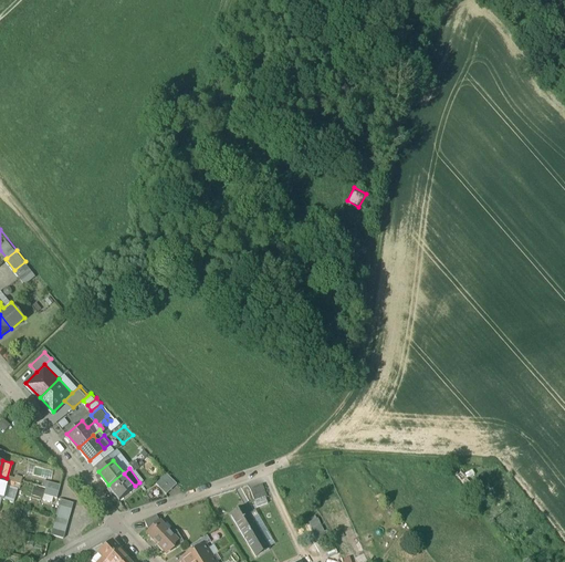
[(167,471),(157,481),(167,491),(177,481),(167,471)]
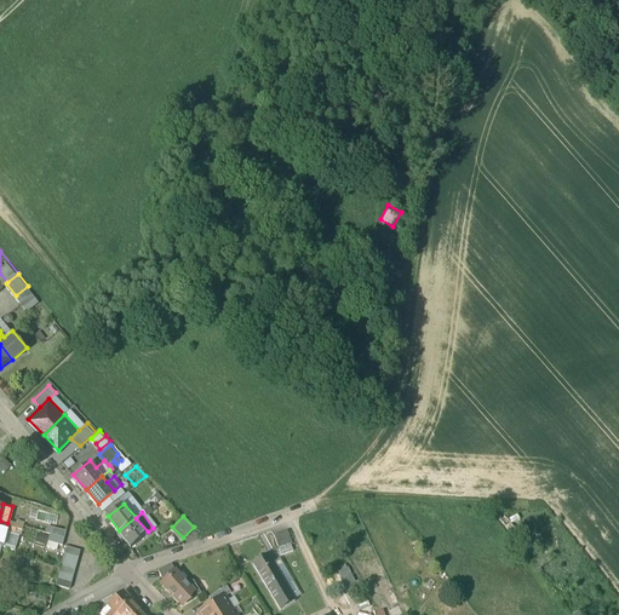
[(136,518),(136,517),(119,530),(131,545),(148,532),(136,518)]
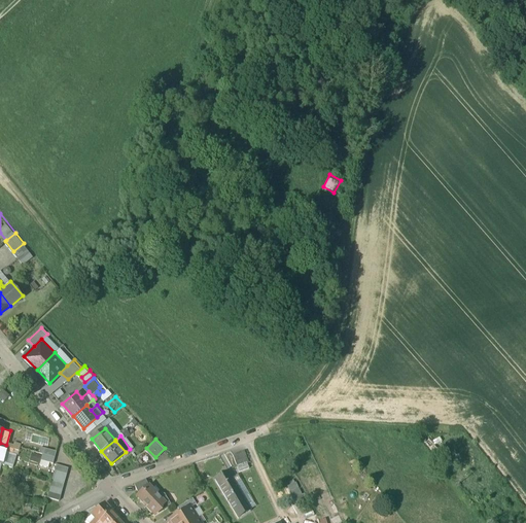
[(57,449),(41,445),(40,451),(44,452),(56,455),(57,449)]
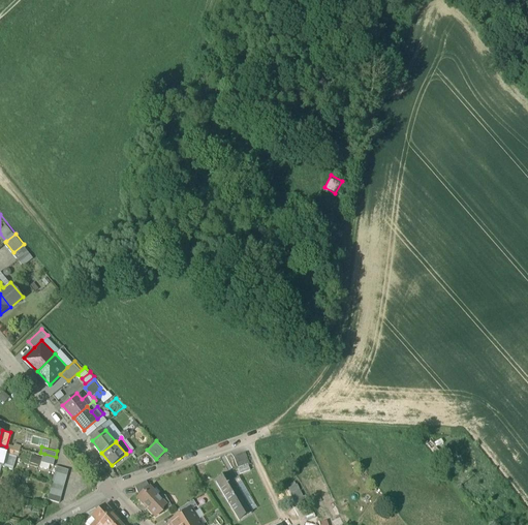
[(246,451),(235,455),(239,466),(249,462),(250,462),(246,451)]
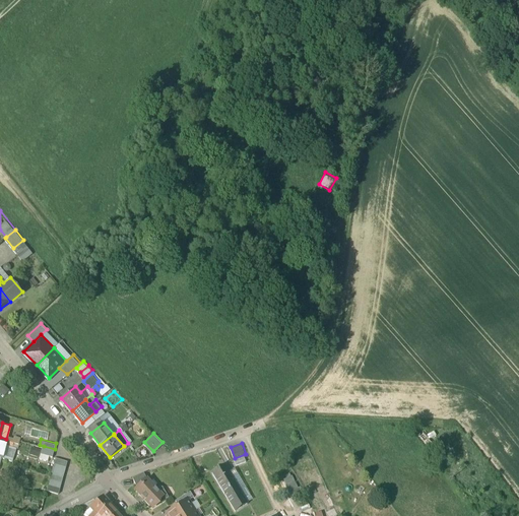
[(7,444),(4,456),(13,459),(17,447),(13,445),(7,444)]
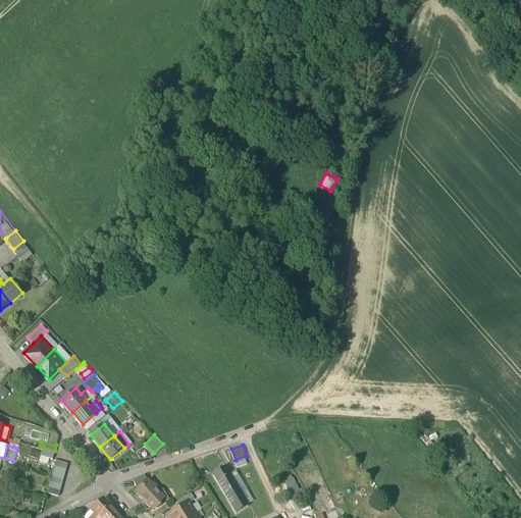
[(55,451),(44,448),(42,454),(50,456),(53,457),(55,451)]
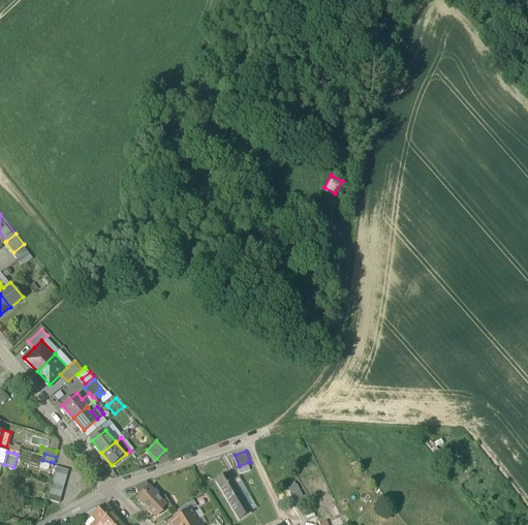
[(249,462),(239,466),(241,471),(251,467),(249,462)]
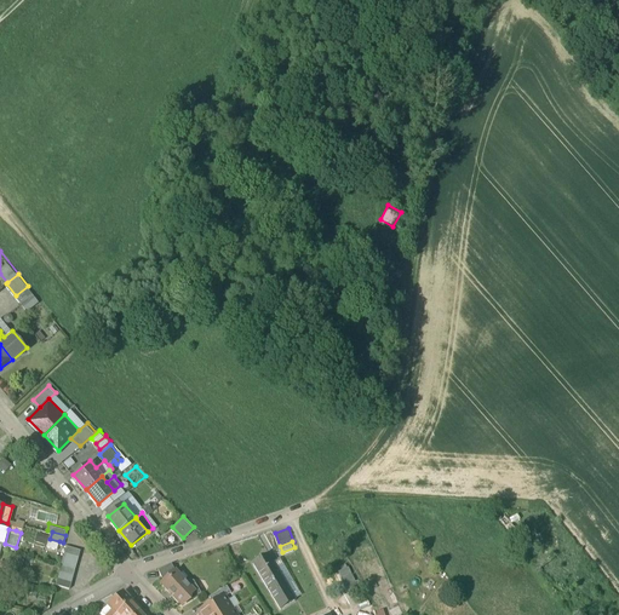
[(80,547),(67,544),(57,582),(70,586),(80,547)]
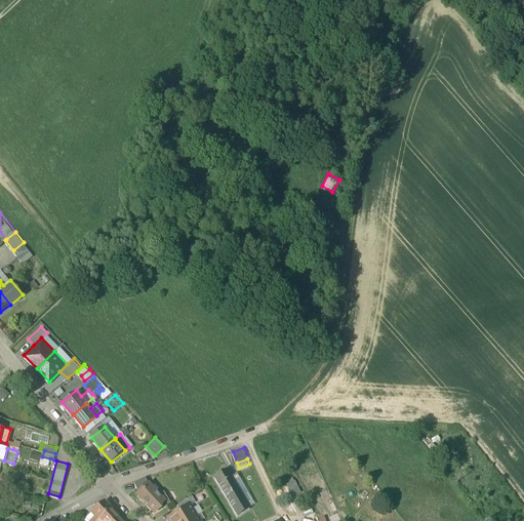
[(228,469),(215,476),(224,490),(230,486),(236,483),(231,475),(228,469)]
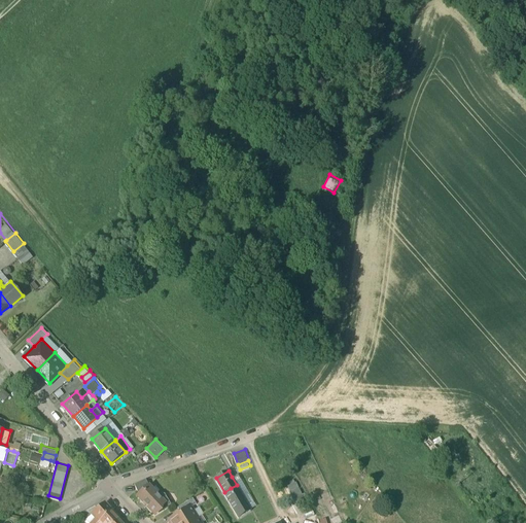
[(255,502),(238,474),(232,477),(237,485),(244,496),(249,493),(253,501),(249,504),(250,506),(255,502)]
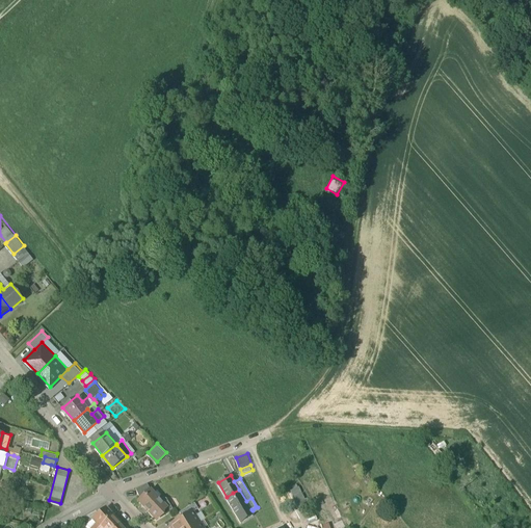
[(148,482),(136,486),(140,498),(151,489),(148,482)]
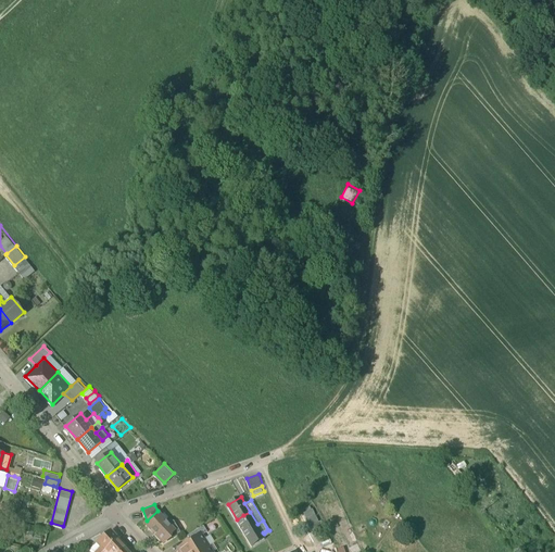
[(311,526),(320,523),(314,505),(304,509),(311,526)]
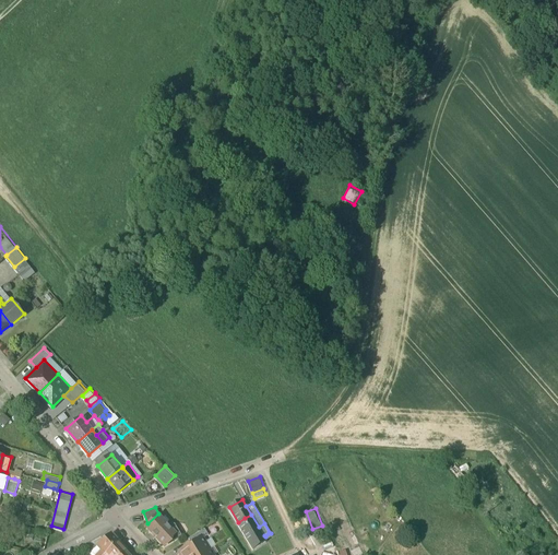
[(147,523),(146,524),(165,544),(182,533),(175,521),(168,526),(158,514),(147,523)]
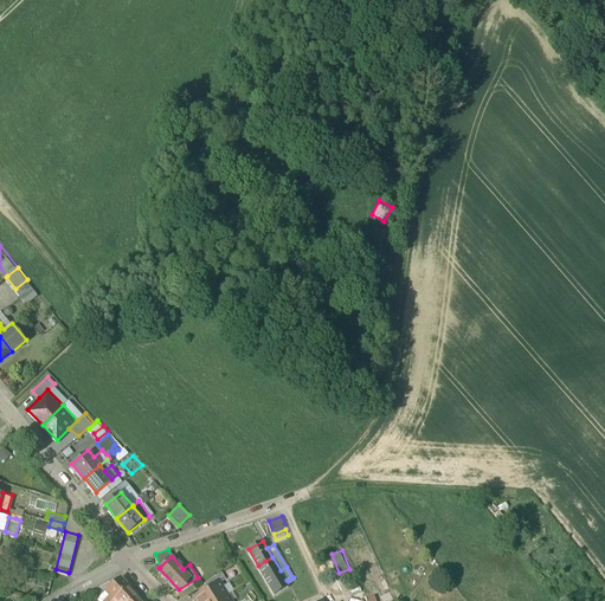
[(281,570),(272,557),(265,561),(274,575),(266,579),(275,594),(290,586),(288,581),(287,580),(281,570)]
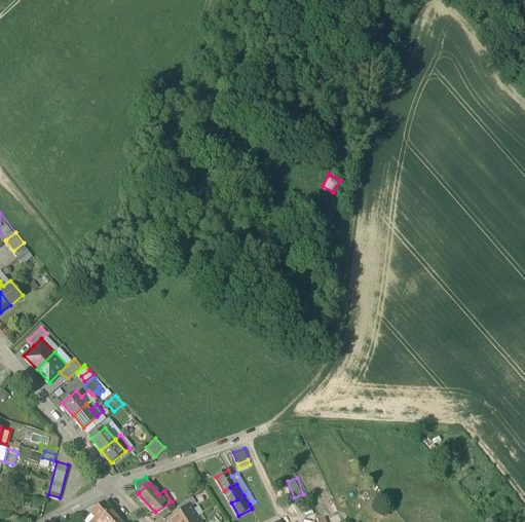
[(230,487),(224,491),(231,502),(237,499),(230,487)]
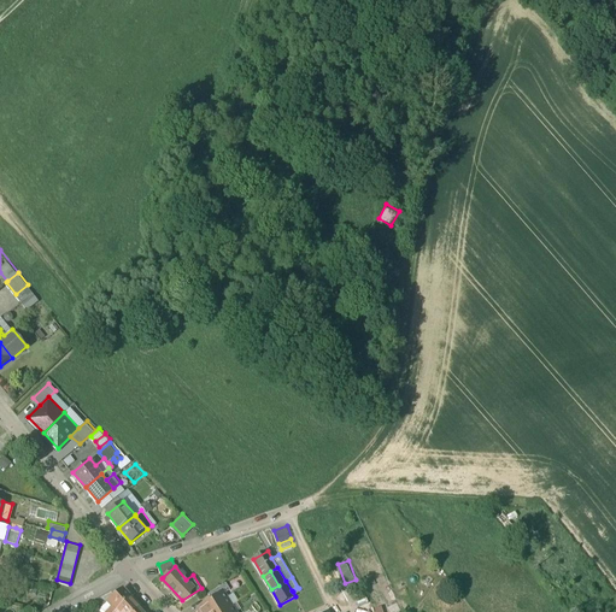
[(292,577),(286,581),(292,590),(297,587),(292,577)]
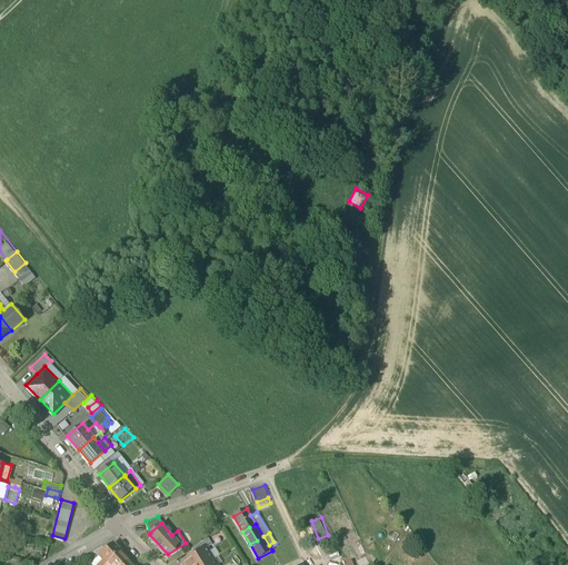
[(209,536),(192,546),(196,552),(206,546),(207,546),(212,543),(209,536)]
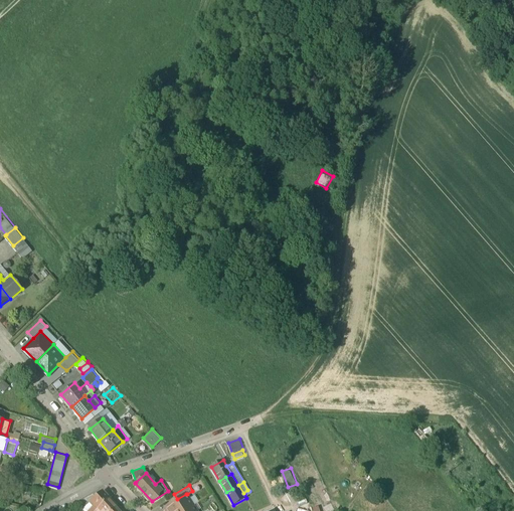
[(103,489),(91,501),(94,504),(98,508),(110,496),(103,489)]
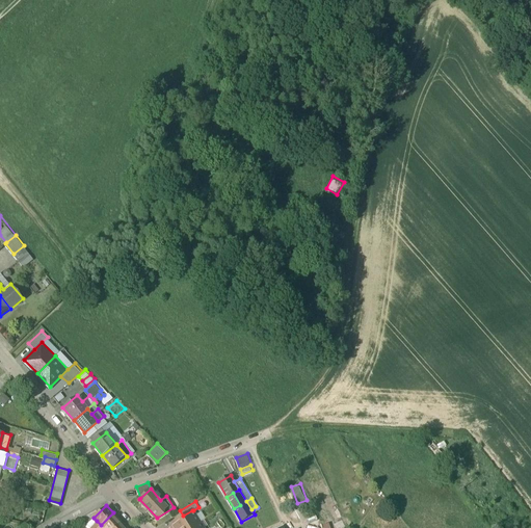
[(183,516),(171,523),(174,527),(188,527),(200,522),(193,510),(192,510),(183,516)]
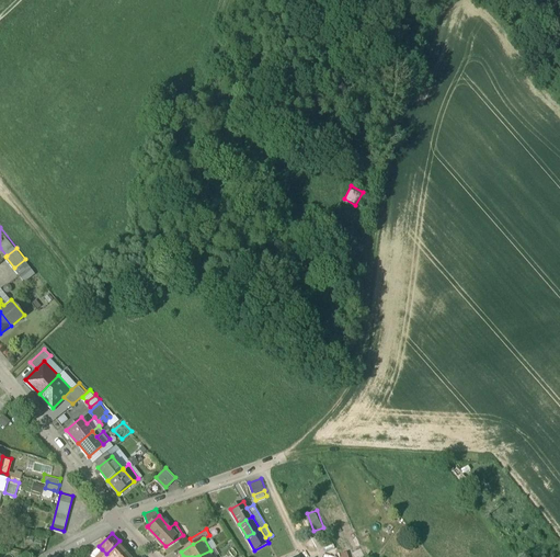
[(120,541),(106,554),(109,556),(118,556),(127,549),(120,541)]
